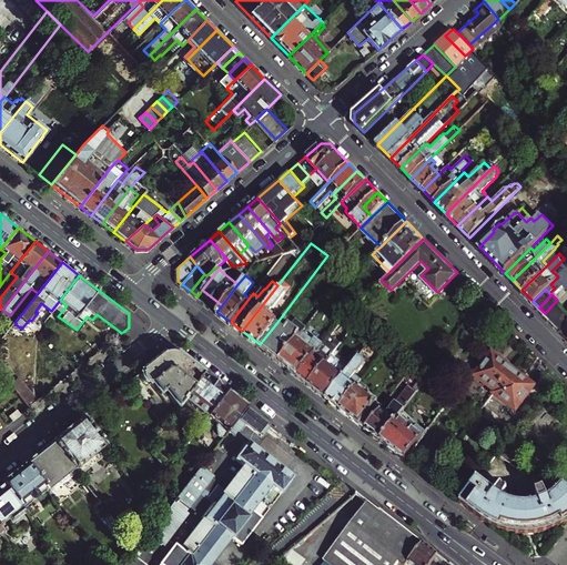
[(550,319),(563,305),(557,300),(545,313),(550,319)]
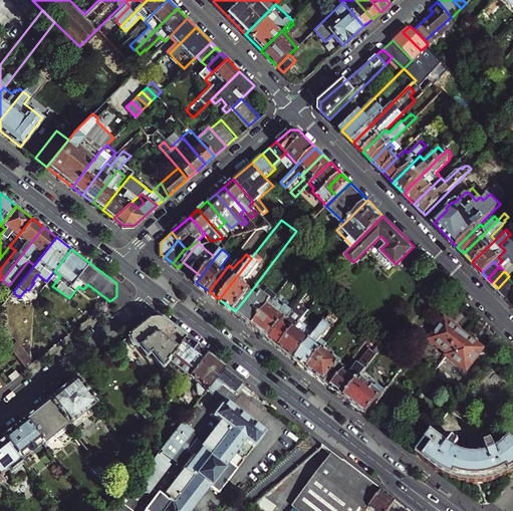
[(273,300),(253,325),(270,338),(297,304),(311,285),(293,274),(273,300)]
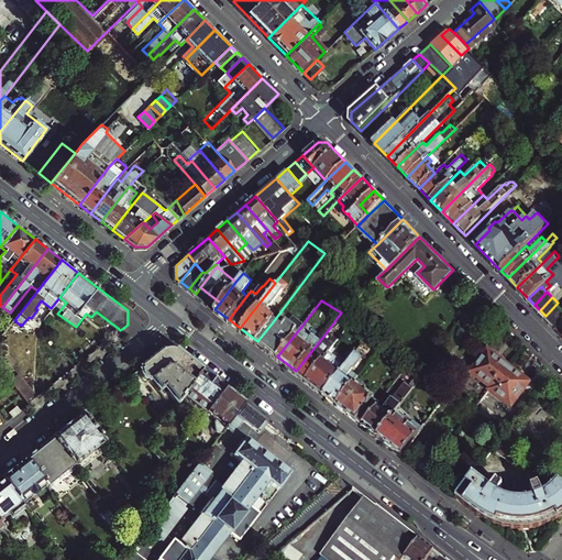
[(550,321),(561,309),(561,307),(558,303),(546,316),(550,321)]
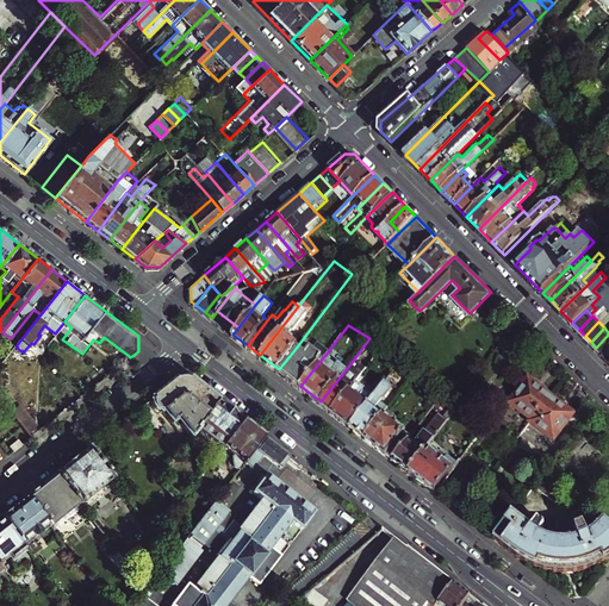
[(603,354),(608,344),(608,335),(596,348),(603,354)]
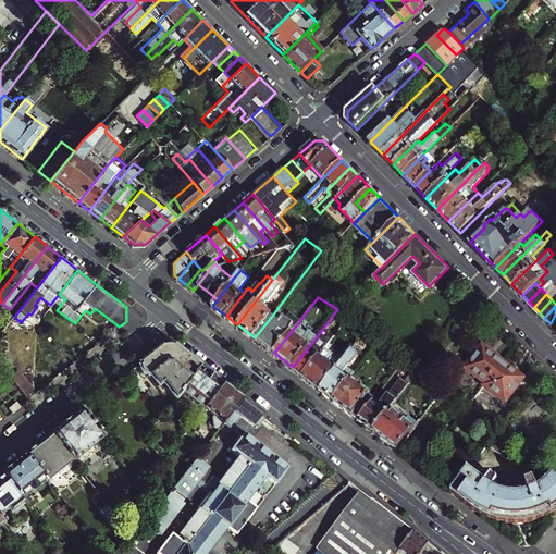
[(281,322),(272,316),(255,337),(274,353),(296,325),(285,317),(281,322)]
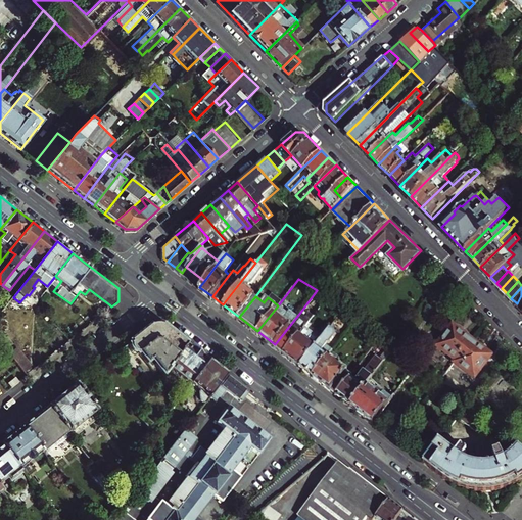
[(284,351),(303,327),(299,325),(307,314),(302,310),(275,344),(284,351)]
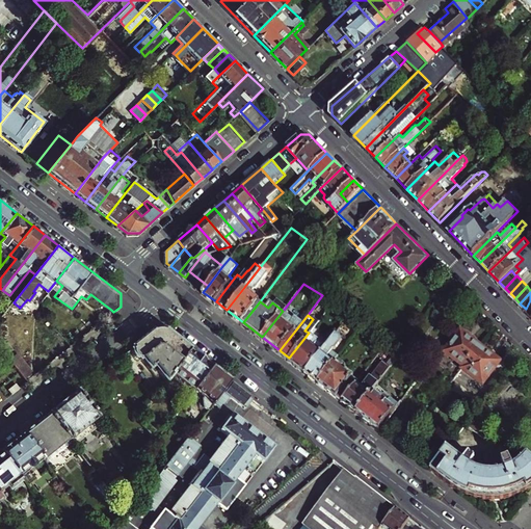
[(334,335),(306,371),(318,380),(338,355),(361,326),(348,316),(334,335)]
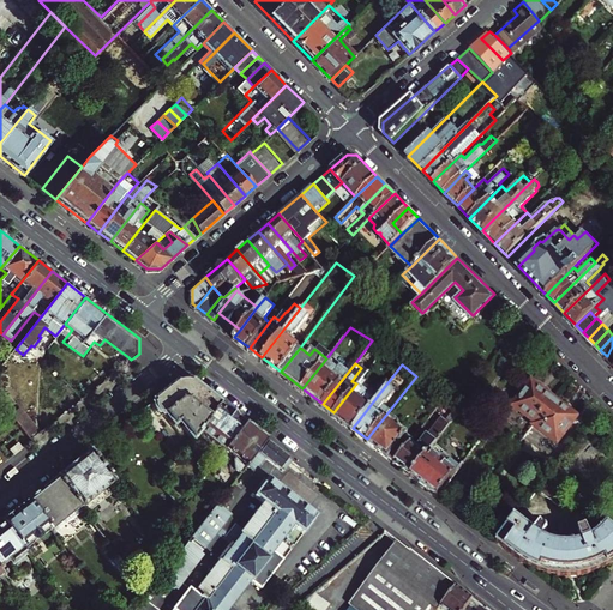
[(538,420),(556,396),(533,378),(514,403),(538,420)]
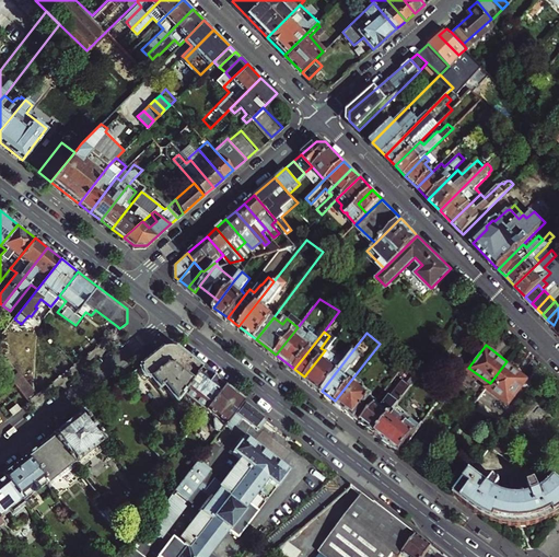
[(183,390),(201,366),(175,347),(162,347),(138,364),(141,368),(141,370),(141,371),(143,374),(144,374),(147,375),(148,376),(150,374),(159,386),(164,383),(176,398),(183,390)]
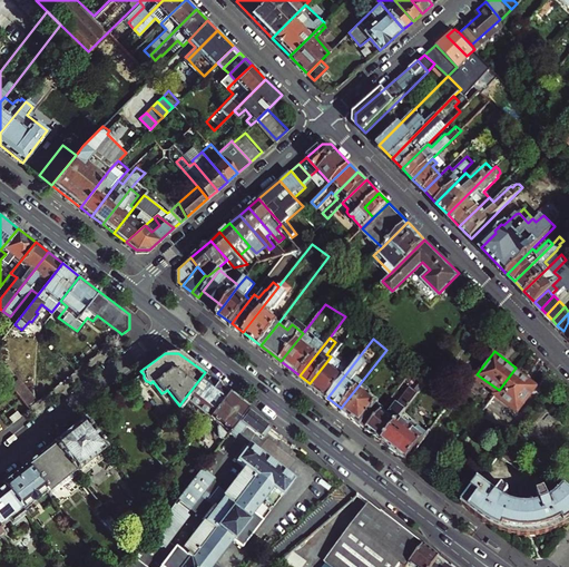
[(310,383),(327,398),(357,359),(355,355),(349,364),(333,353),(331,357),(310,383)]
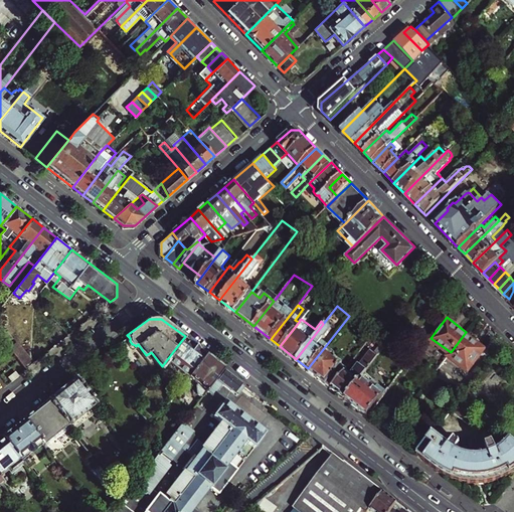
[(486,347),(466,332),(451,352),(449,355),(468,369),(486,347)]
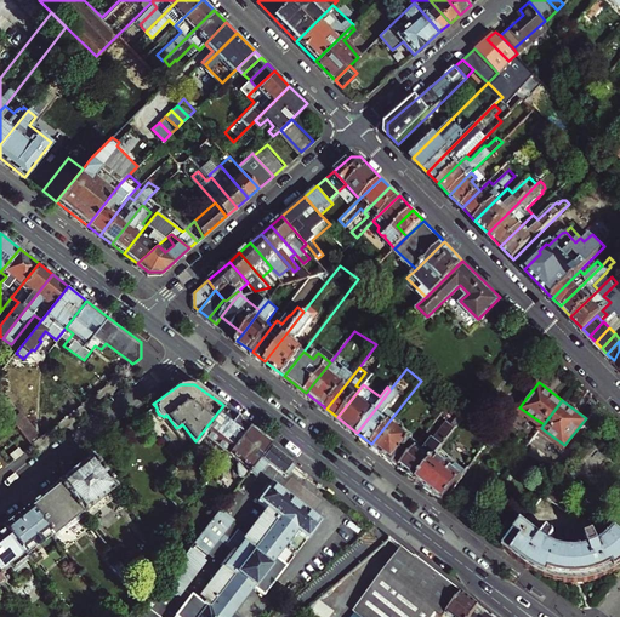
[(400,466),(417,479),(442,446),(465,416),(449,403),(437,418),(445,424),(434,438),(433,436),(422,450),(416,445),(400,466)]
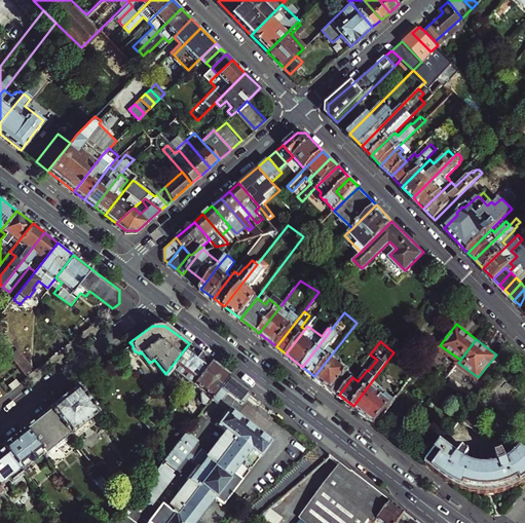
[(211,361),(189,343),(172,366),(193,383),(211,361)]
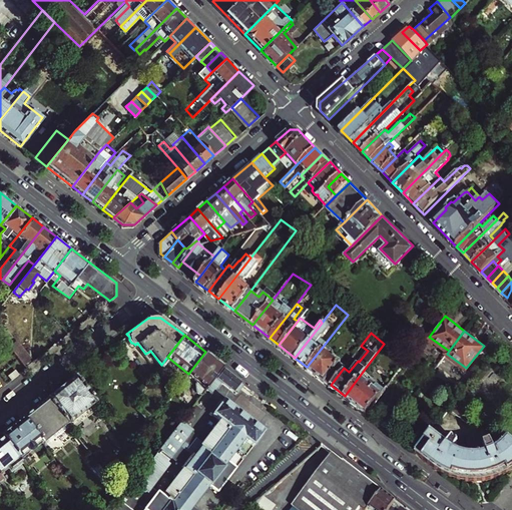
[(307,367),(331,385),(344,368),(346,365),(332,354),(335,350),(326,343),(307,367)]
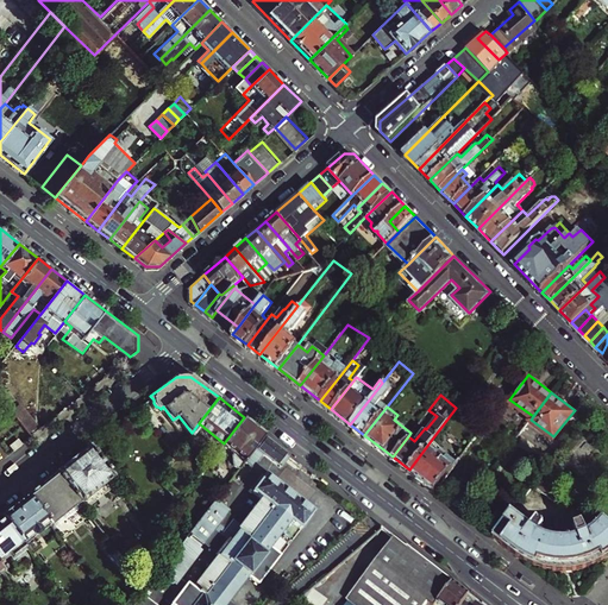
[(246,458),(265,434),(244,417),(224,443),(237,454),(232,461),(239,466),(246,458)]
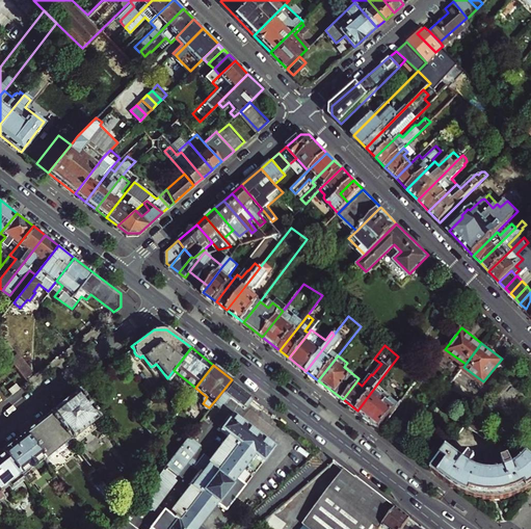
[(232,379),(215,400),(220,405),(230,393),(243,403),(250,394),(232,379)]
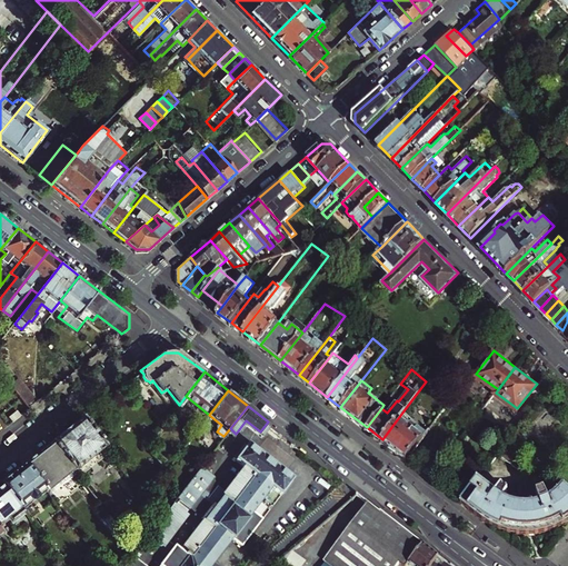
[(21,413),(18,408),(10,414),(13,419),(21,413)]
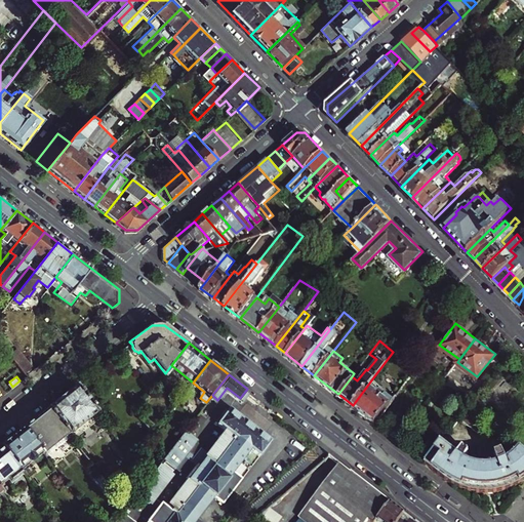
[(353,405),(375,423),(395,397),(381,388),(378,388),(378,387),(380,384),(373,377),(353,405)]
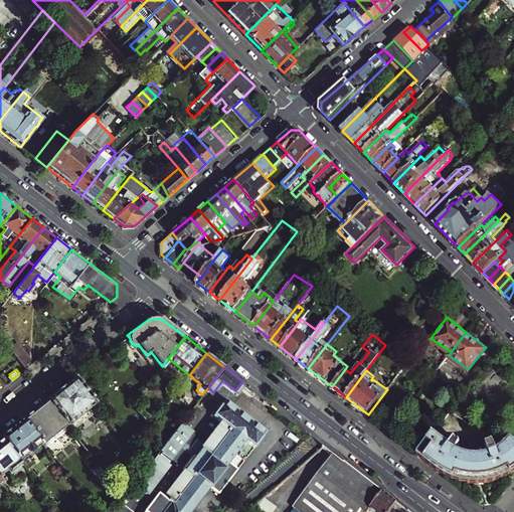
[(68,423),(96,402),(75,377),(47,398),(67,423),(68,423)]
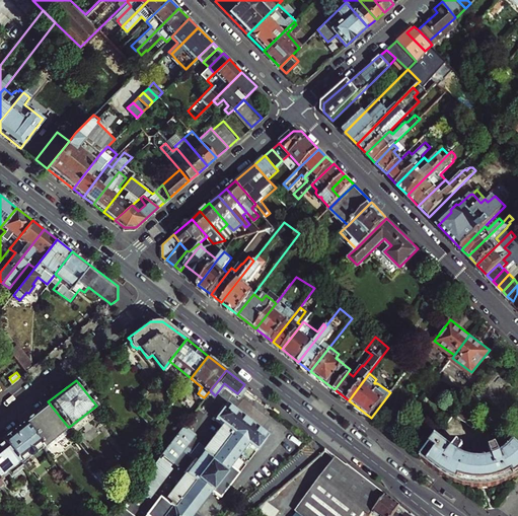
[(244,384),(237,393),(240,395),(247,386),(244,384)]
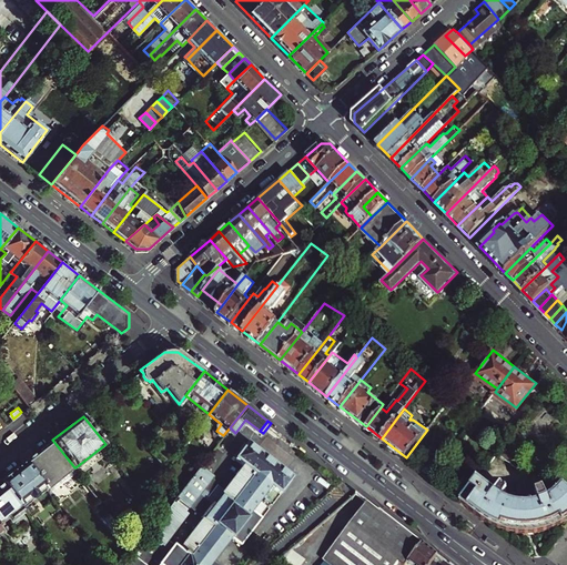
[(50,486),(73,468),(74,467),(52,440),(49,443),(26,462),(48,488),(50,492),(53,490),(50,486)]
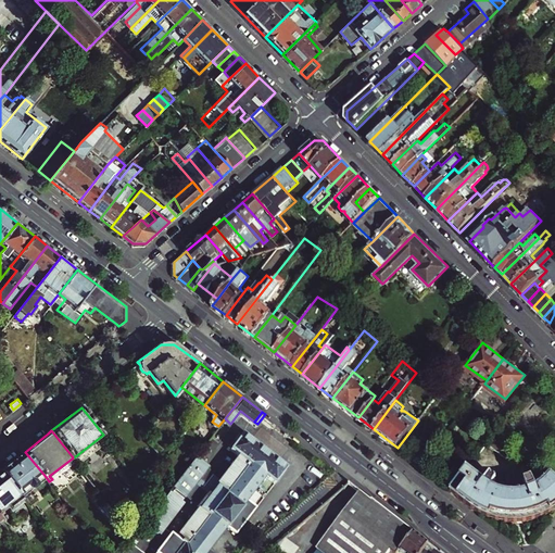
[(223,478),(214,470),(206,481),(200,476),(210,464),(210,463),(204,459),(213,448),(206,442),(160,504),(141,529),(121,552),(146,552),(147,552),(154,552),(156,550),(161,552),(218,552),(219,552),(210,545),(228,523),(238,530),(259,503),(249,495),(265,473),(276,481),(288,465),(270,452),(272,450),(269,449),(270,448),(264,443),(263,444),(262,443),(261,444),(243,430),(241,432),(231,447),(241,454),(223,478)]
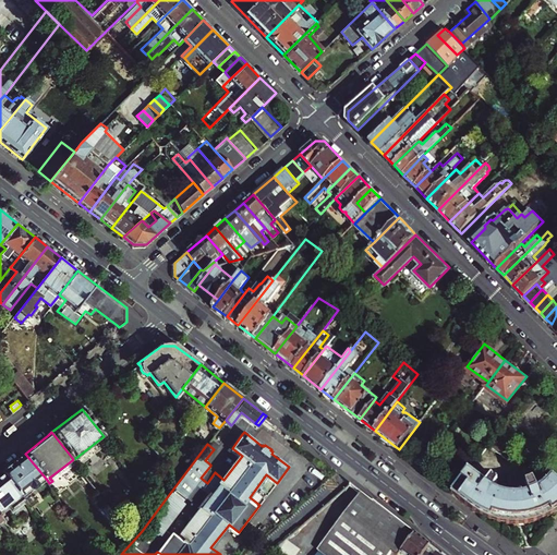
[(232,448),(242,434),(239,432),(228,446),(231,449),(232,448)]
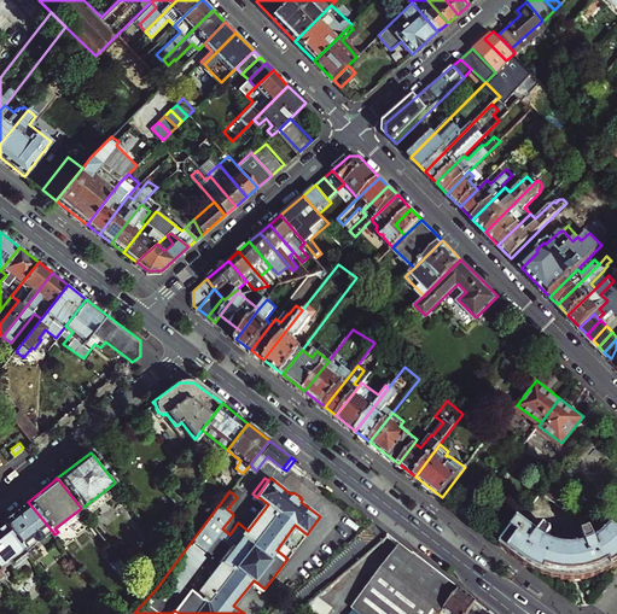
[(469,518),(481,502),(472,495),(460,510),(469,518)]
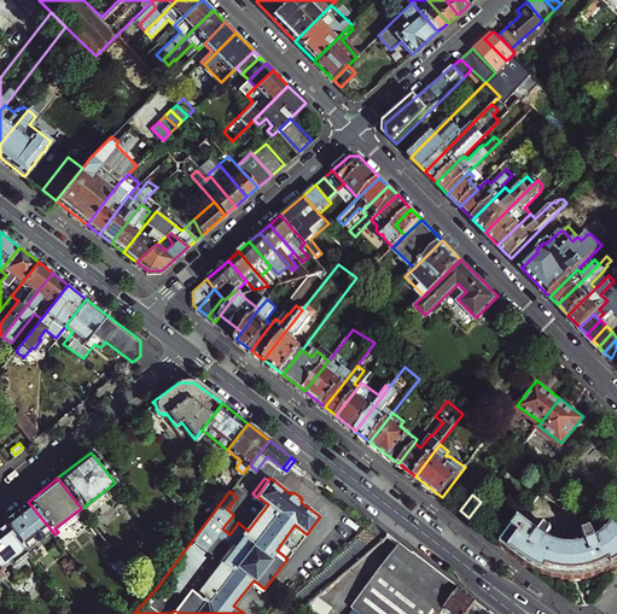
[(28,502),(3,522),(25,551),(52,531),(28,502)]
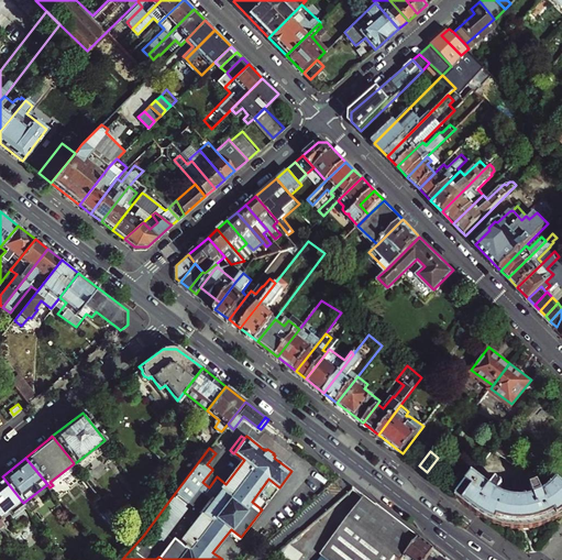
[(218,475),(212,470),(202,482),(209,487),(217,476),(218,475)]
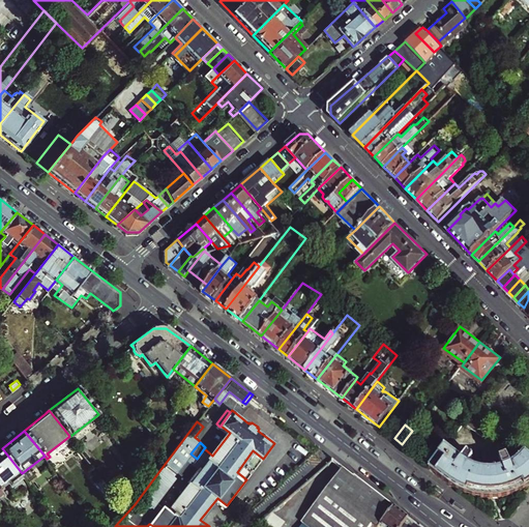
[(528,452),(526,450),(521,457),(517,461),(510,465),(507,456),(500,459),(503,468),(497,469),(492,469),(487,469),(474,467),(469,462),(474,455),(468,450),(463,458),(446,445),(431,466),(450,481),(456,485),(462,488),(468,491),(476,493),(481,494),(487,494),(492,495),(501,494),(510,492),(518,489),(522,487),(527,485),(528,482),(528,452)]
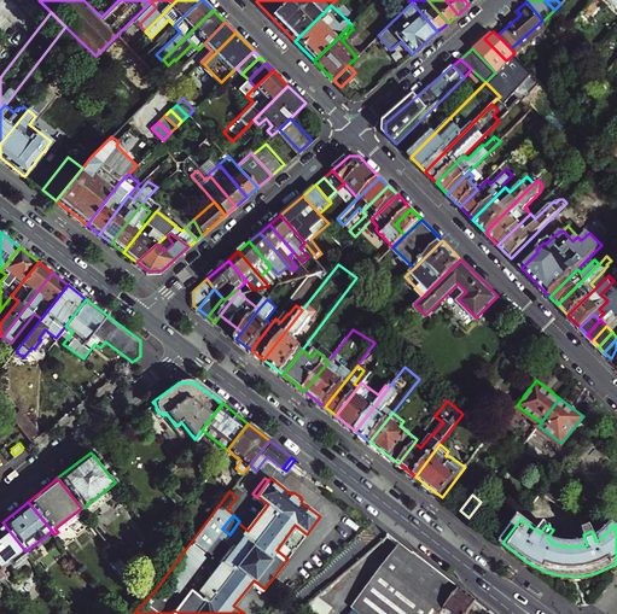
[(3,522),(0,524),(0,572),(0,573),(12,563),(16,567),(29,556),(25,551),(3,522)]
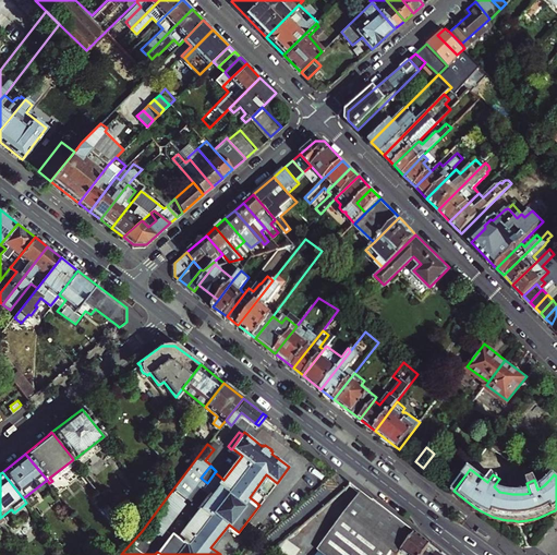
[(416,532),(361,490),(319,546),(322,549),(330,554),(389,554),(394,551),(399,554),(416,532)]
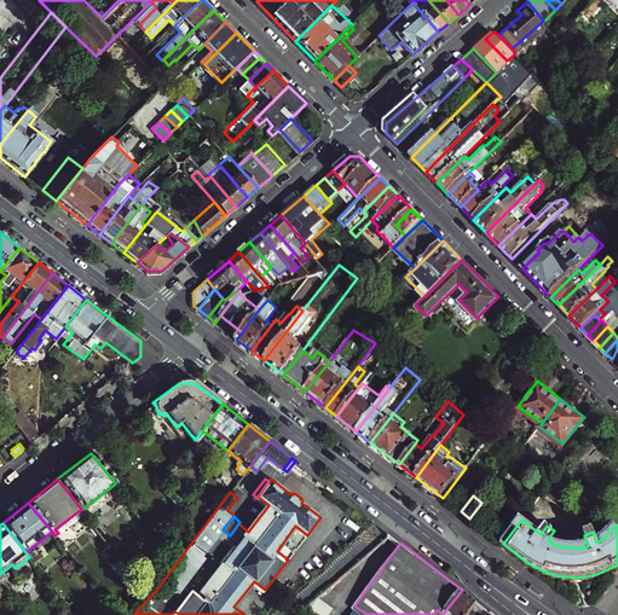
[(127,575),(132,572),(119,555),(114,558),(127,575)]
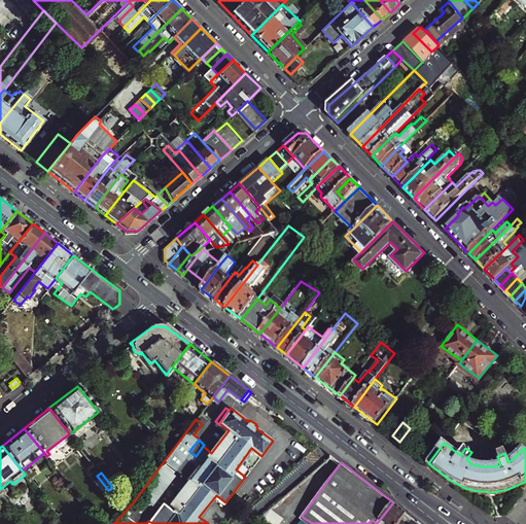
[(421,523),(393,502),(377,523),(380,521),(383,523),(421,523)]
